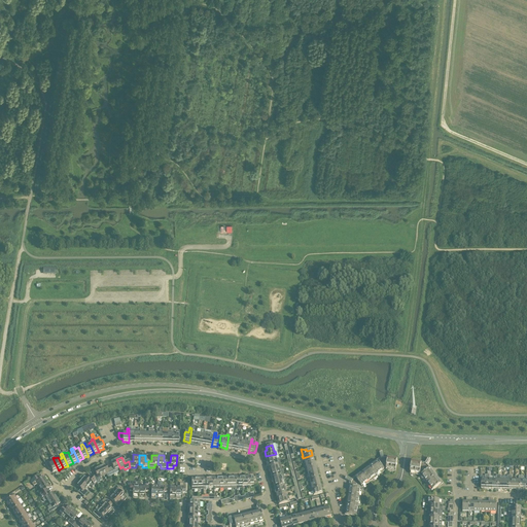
[(50,459),(51,461),(50,462),(48,463),(48,462),(45,464),(49,470),(51,469),(53,472),(57,470),(58,471),(59,470),(53,458),(50,459)]
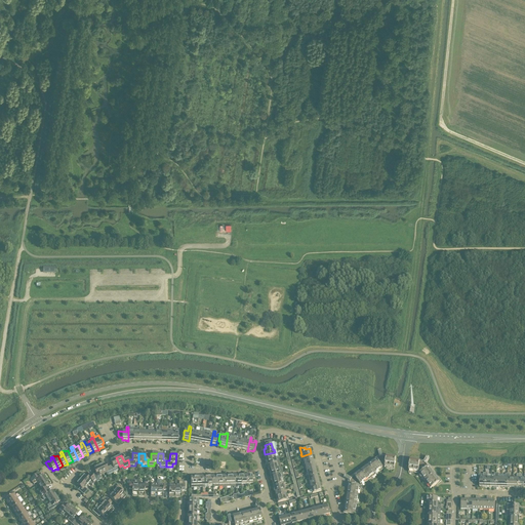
[(275,457),(266,459),(268,466),(278,462),(279,462),(278,456),(275,457)]
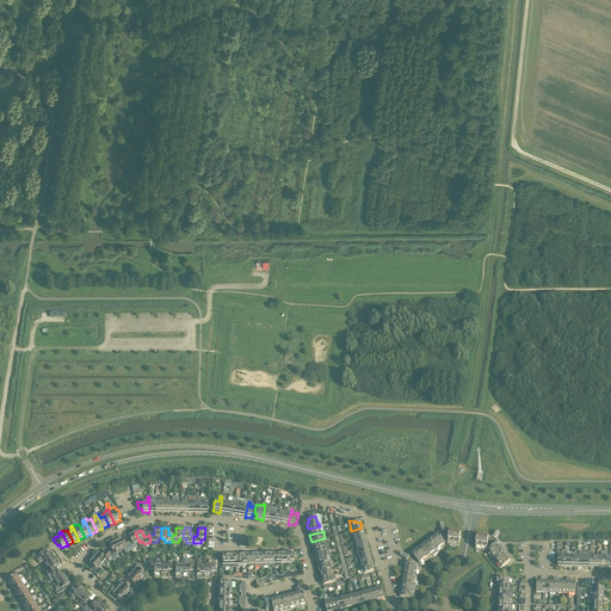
[(140,543),(135,532),(128,536),(131,543),(128,544),(131,550),(137,548),(136,544),(140,543)]
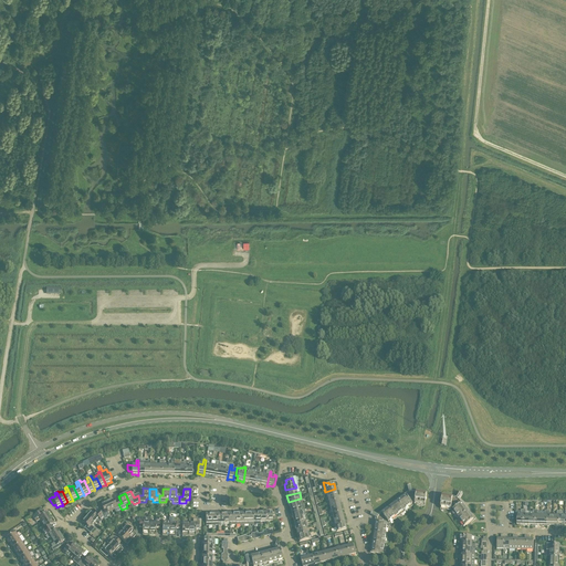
[(409,493),(406,495),(412,503),(413,503),(415,503),(416,493),(412,493),(409,493)]
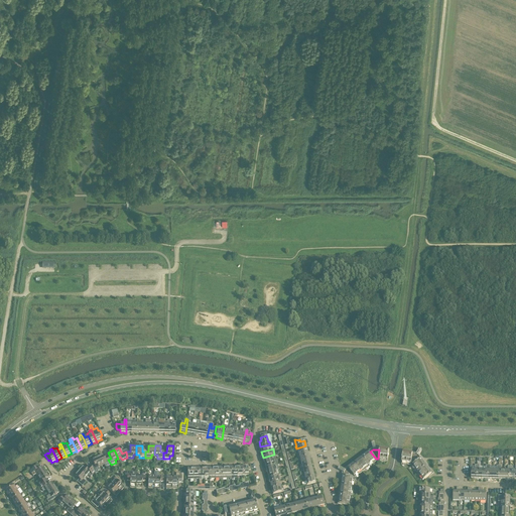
[(379,449),(378,459),(378,460),(387,461),(389,450),(379,449)]
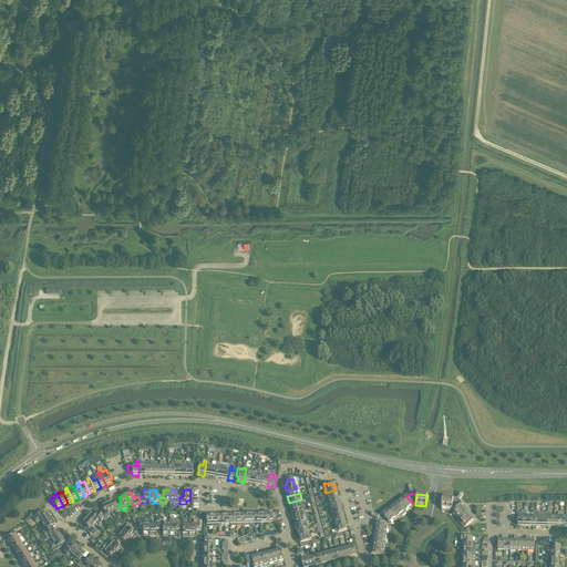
[(382,515),(389,523),(389,524),(413,505),(413,504),(406,496),(382,515)]
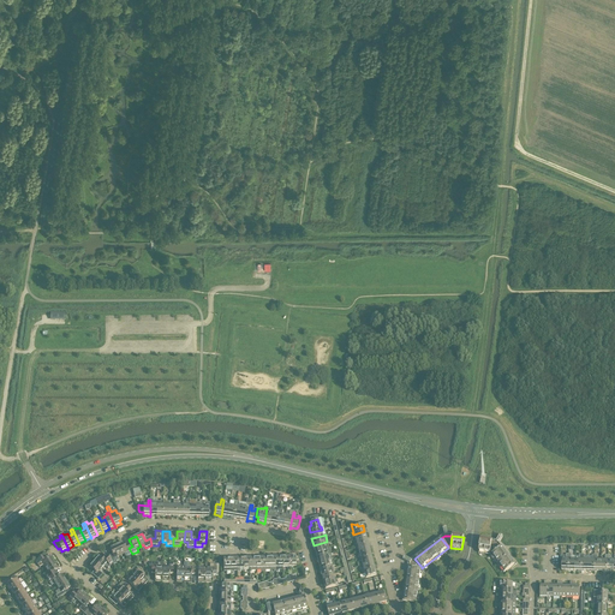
[(490,553),(491,542),(481,539),(478,551),(490,553)]
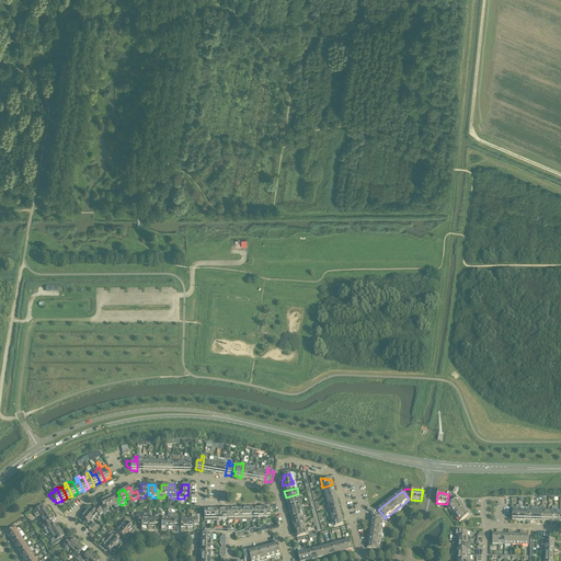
[(287,502),(287,503),(297,501),(300,500),(298,494),(297,494),(286,497),(286,499),(285,500),(286,502),(287,502)]
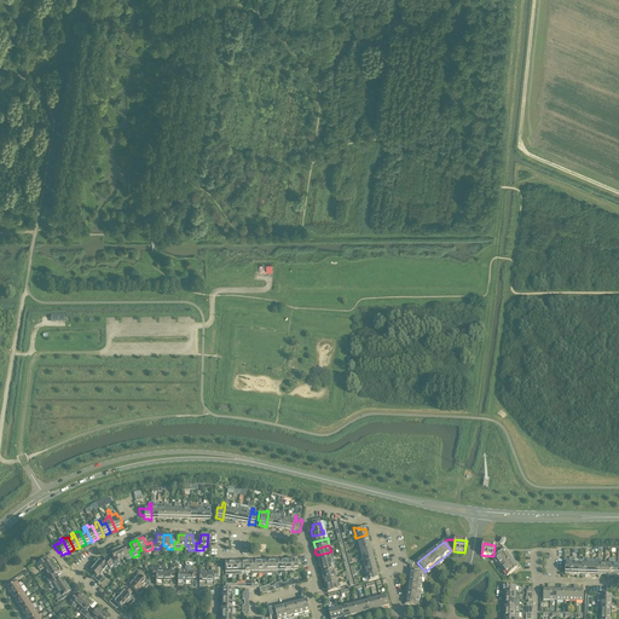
[(499,545),(495,545),(493,556),(495,556),(496,557),(504,550),(502,548),(499,545)]
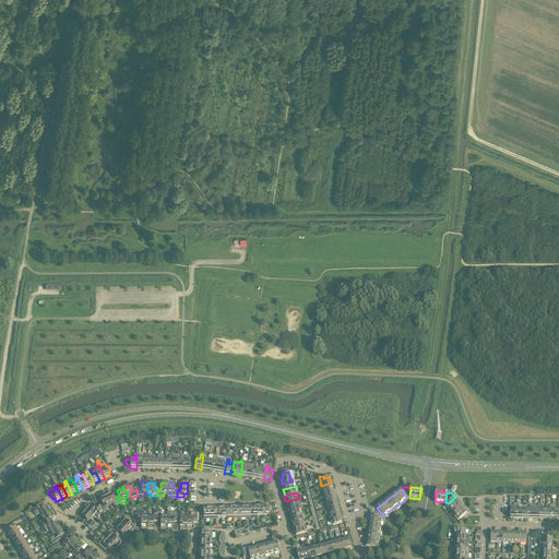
[(111,494),(105,496),(109,504),(113,503),(115,507),(120,503),(117,498),(114,499),(111,494)]
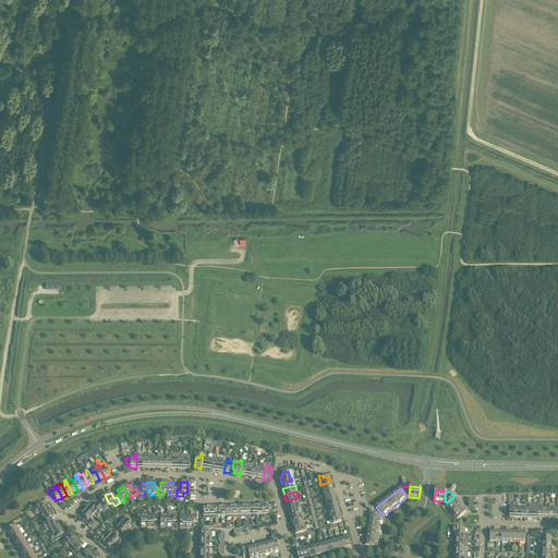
[(98,506),(101,511),(102,511),(102,513),(106,511),(105,510),(108,509),(106,506),(109,504),(105,495),(99,498),(102,505),(98,506)]
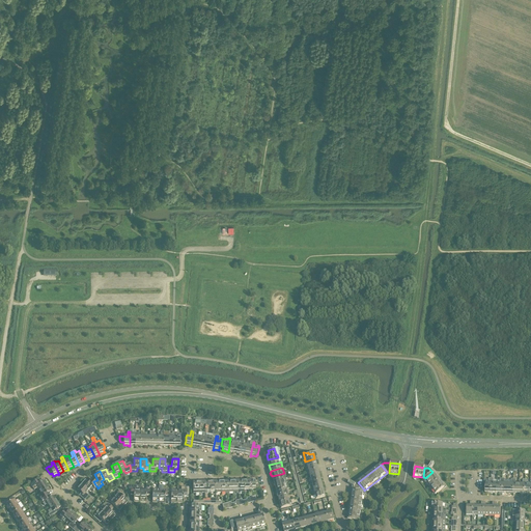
[(432,472),(425,478),(424,478),(436,494),(444,487),(432,472)]
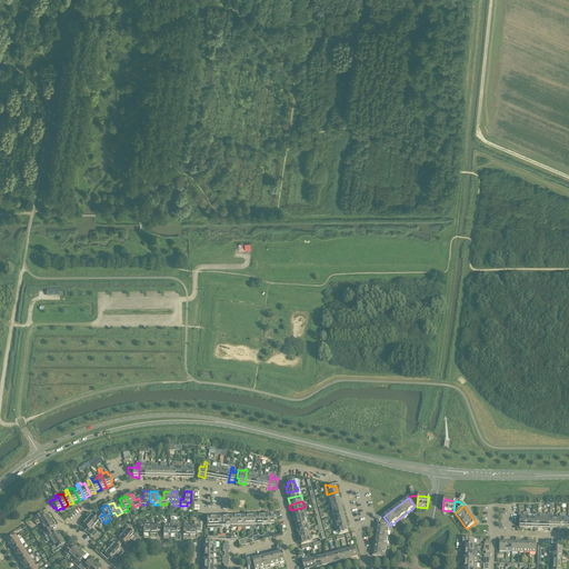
[(291,510),(293,516),(303,512),(306,512),(305,507),(301,508),(291,510)]
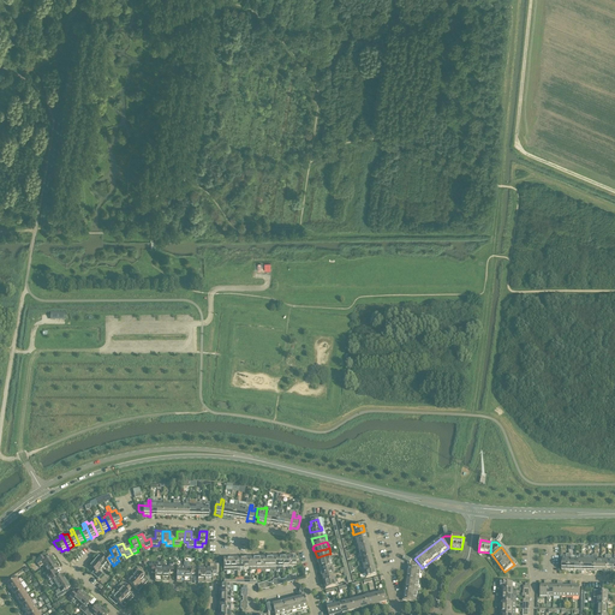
[(99,556),(94,562),(102,569),(105,566),(108,569),(112,563),(108,557),(106,554),(101,559),(99,556)]
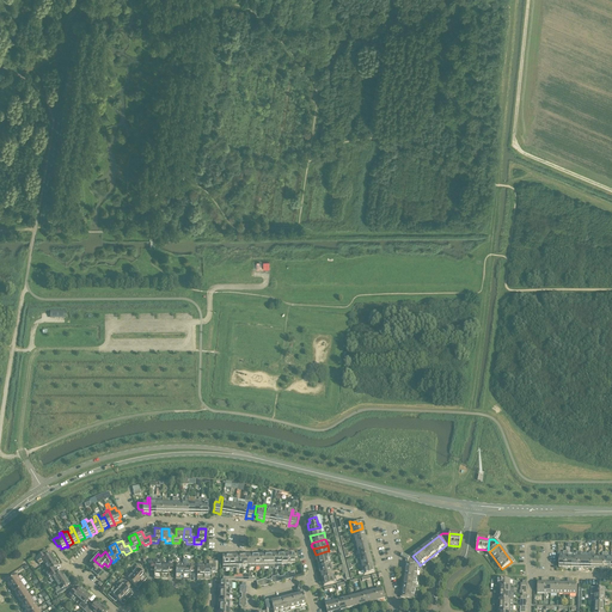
[(316,555),(317,561),(326,558),(331,557),(329,551),(326,551),(316,555)]
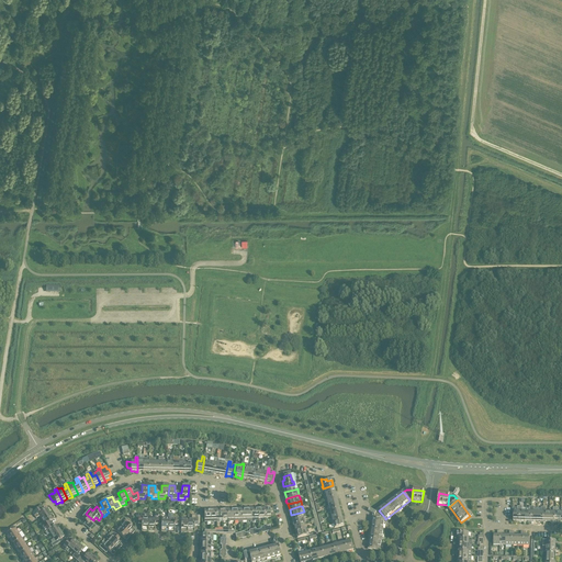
[(41,508),(38,509),(33,514),(36,519),(40,517),(41,520),(49,515),(46,508),(43,510),(41,508)]
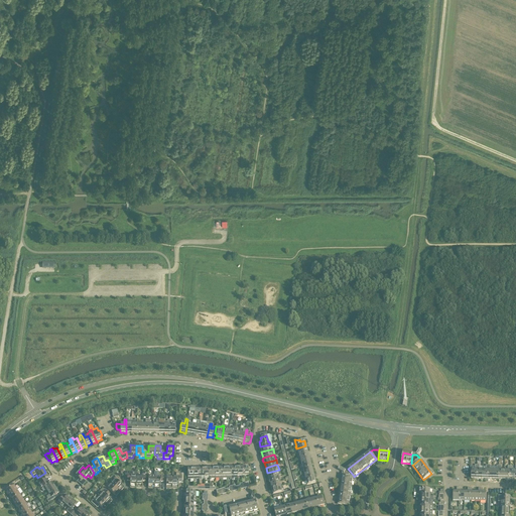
[(250,467),(242,468),(243,478),(244,478),(244,476),(252,476),(250,467)]
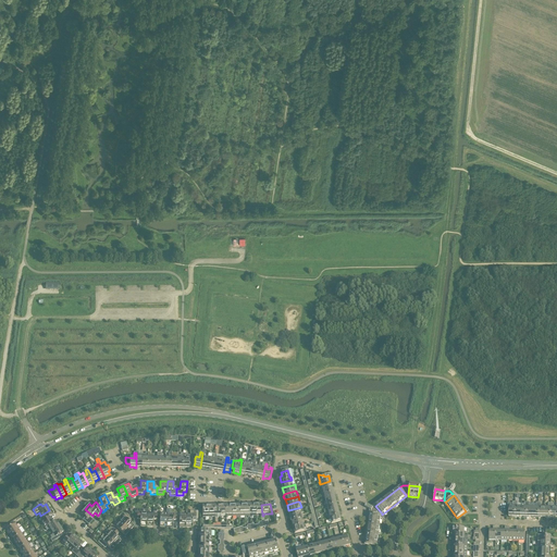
[(372,508),(371,511),(370,515),(380,516),(381,515),(382,514),(375,506),(372,508)]
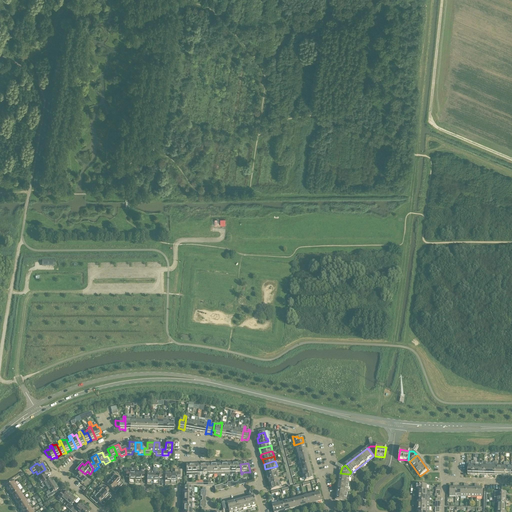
[(265,469),(266,475),(276,472),(277,472),(278,471),(277,466),(273,467),(265,469)]
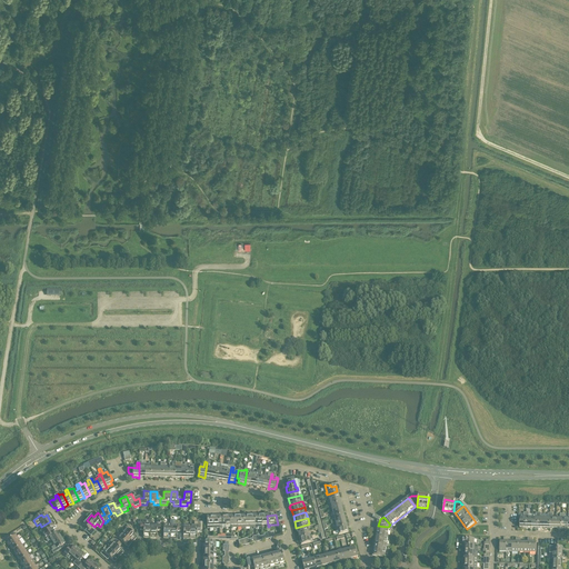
[(95,527),(87,520),(82,525),(88,529),(86,532),(90,537),(95,531),(92,529),(95,527)]
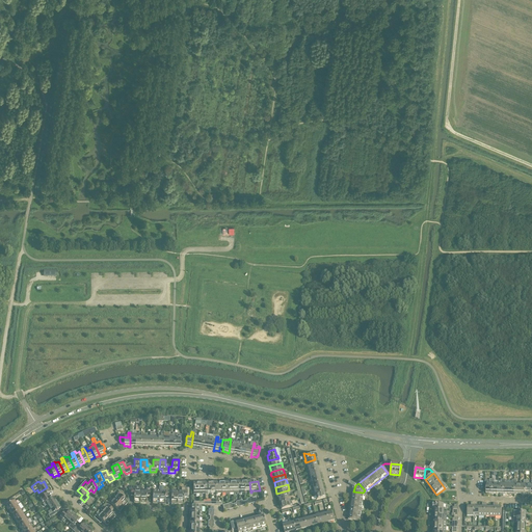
[(159,486),(159,490),(159,504),(165,504),(165,498),(168,498),(168,489),(168,487),(163,487),(163,486),(159,486)]
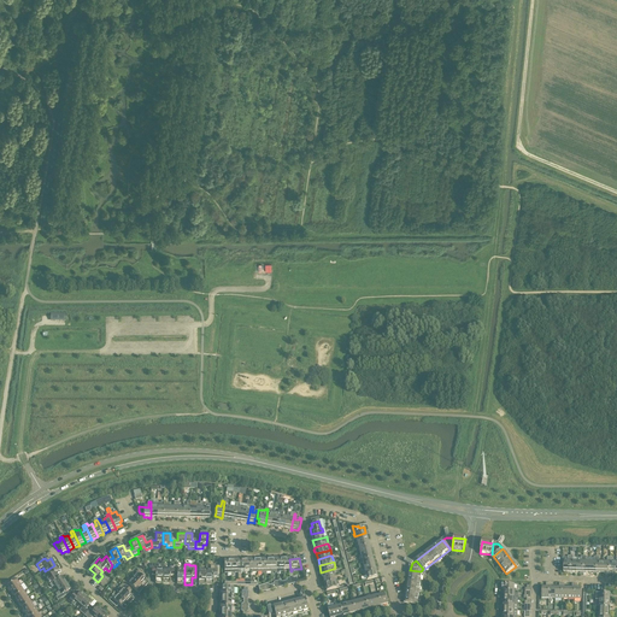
[(54,565),(45,571),(47,574),(43,576),(47,582),(56,577),(54,574),(58,571),(54,565)]
